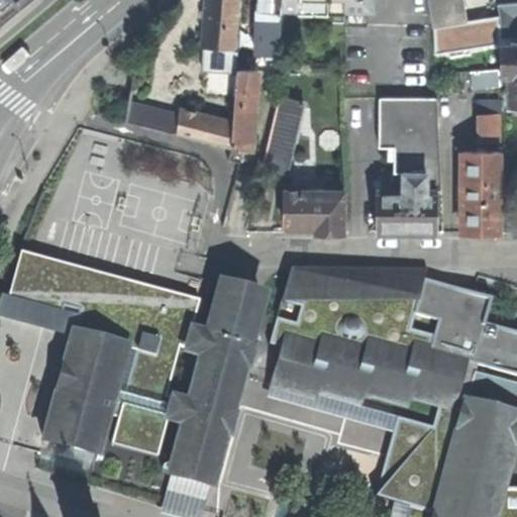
[(0,0),(0,21),(26,0),(0,0)]
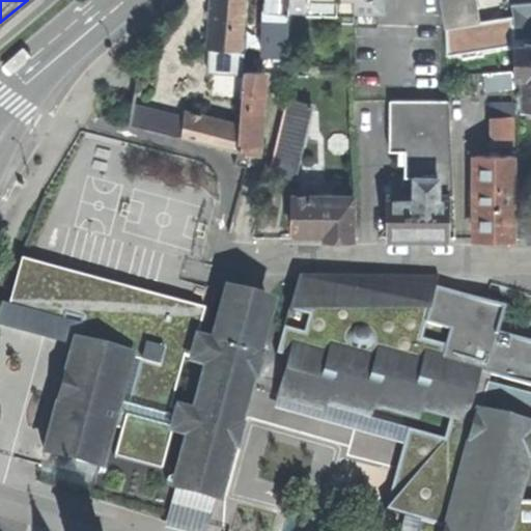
[(212,0),(208,49),(242,52),(245,0),(212,0)]
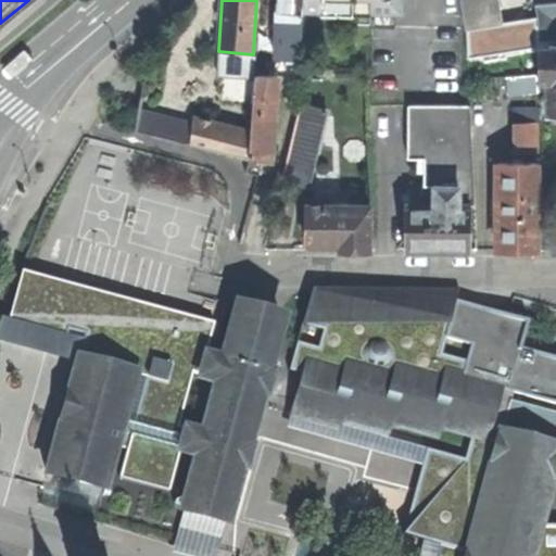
[(281,0),(279,59),(303,60),(304,9),(304,0),(281,0)]
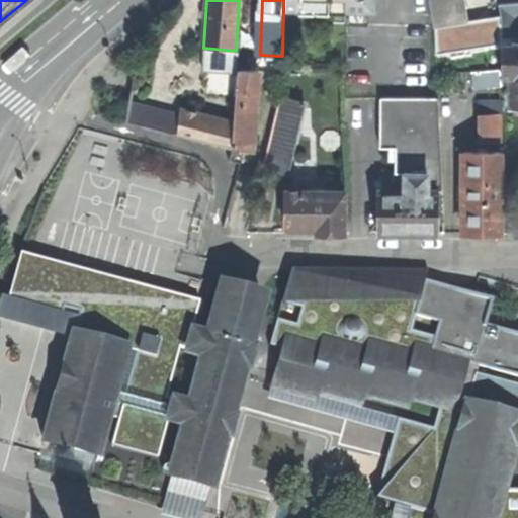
[(283,0),(283,8),(377,11),(377,0),(283,0)]
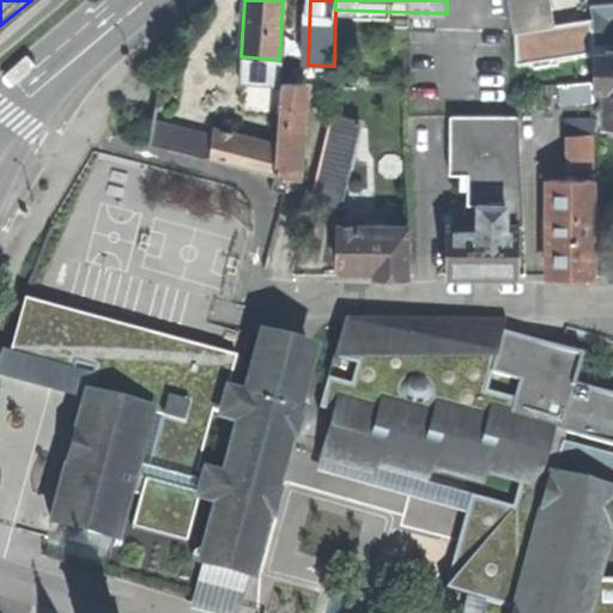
[(508,0),(514,31),(550,26),(545,0),(508,0)]
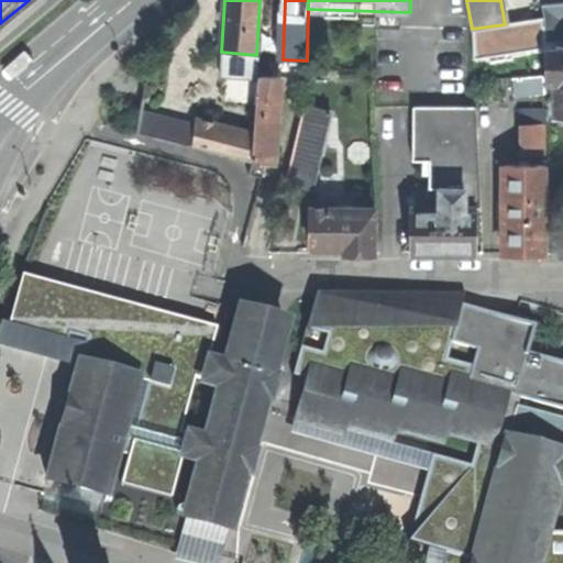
[(554,84),(555,116),(562,114),(562,45),(561,46),(561,18),(562,18),(562,2),(541,4),(544,19),(545,84),(554,84)]
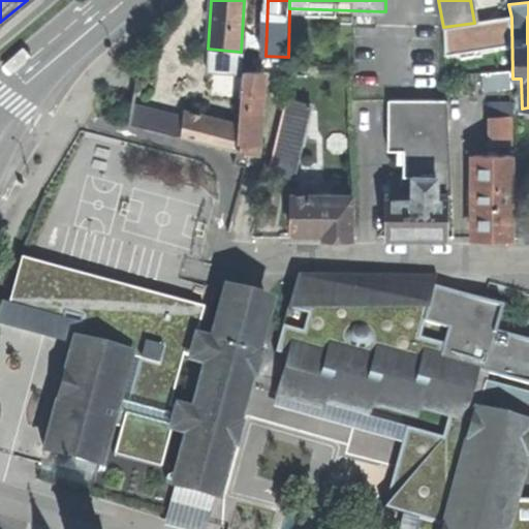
[(500,89),(511,88),(510,71),(483,73),(484,87),(499,86),(500,89)]
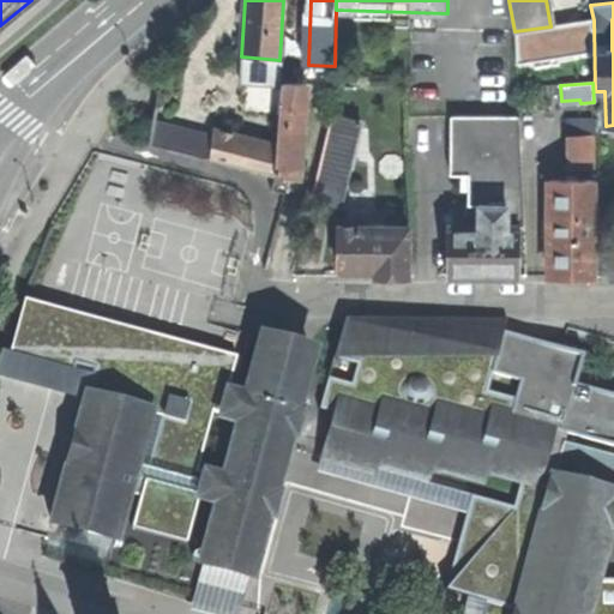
[(211,157),(301,180),(304,133),(306,85),(281,84),(277,144),(260,139),(258,145),(214,133),(211,157)]
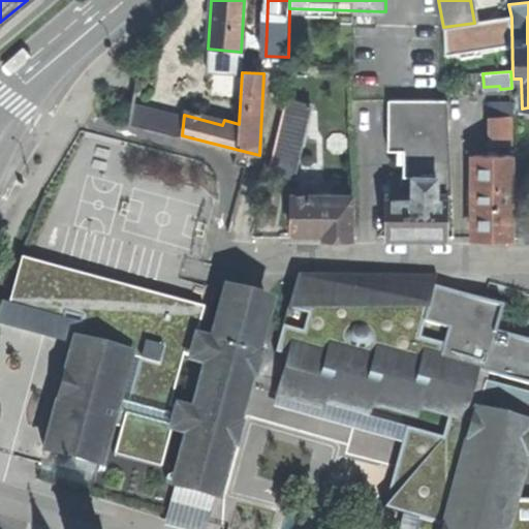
[(268,174),(292,178),(311,104),(285,98),(280,119),(268,174)]
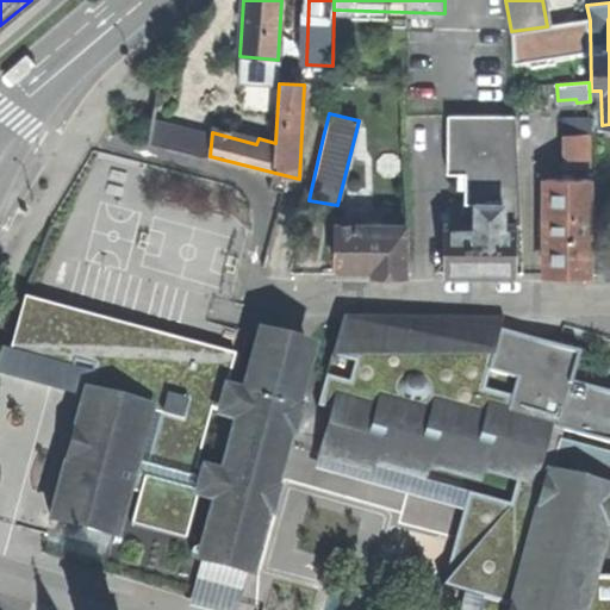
[(521,224),(515,116),(449,114),(449,173),(466,174),(466,204),(478,204),(478,224),(446,224),(444,274),(483,274),(517,274),(517,224),(521,224)]
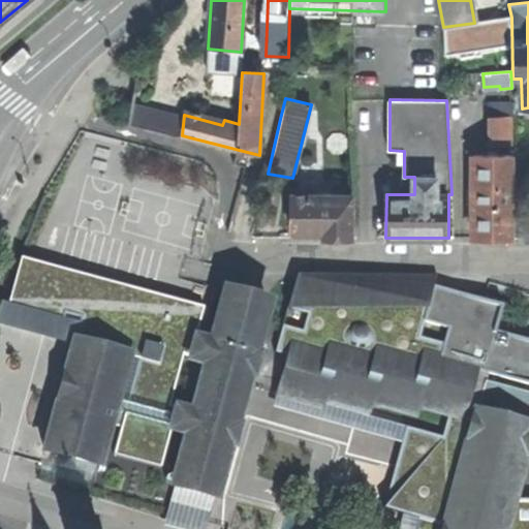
[(490,145),(512,145),(512,100),(489,100),(490,145)]
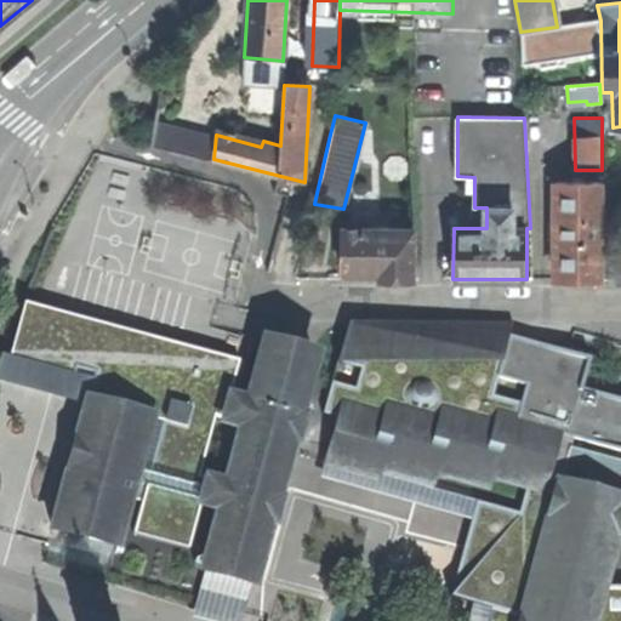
[(582,279),(602,279),(602,182),(556,182),(556,279),(582,279)]
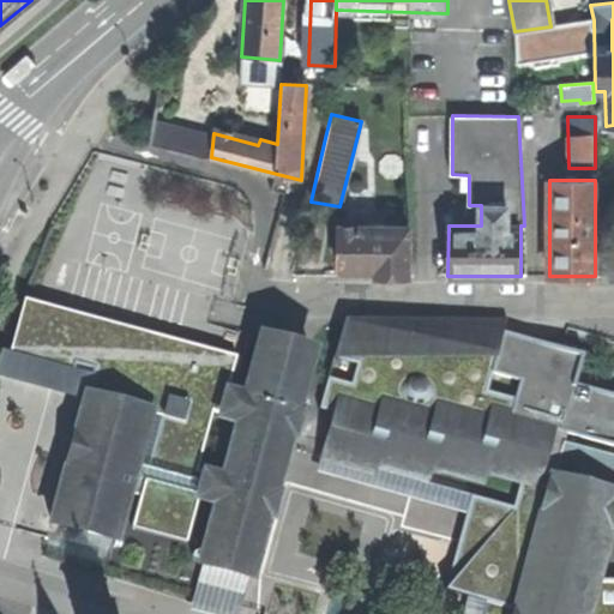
[(409,276),(409,227),(338,227),(337,269),(375,269),(375,276),(393,276),(409,276)]
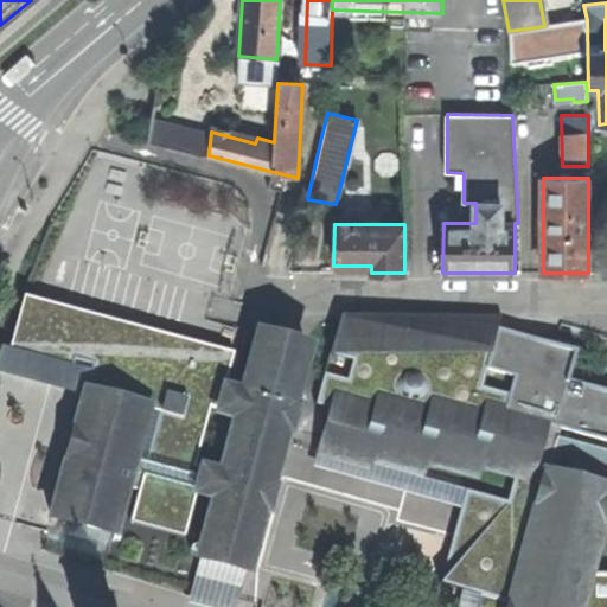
[(90,374),(113,379),(123,383),(120,398),(149,407),(127,487),(138,491),(131,521),(184,535),(196,492),(203,494),(209,468),(224,473),(238,417),(218,411),(225,388),(234,353),(24,295),(8,351),(5,351),(0,366),(0,372),(84,396),(85,390),(90,374)]
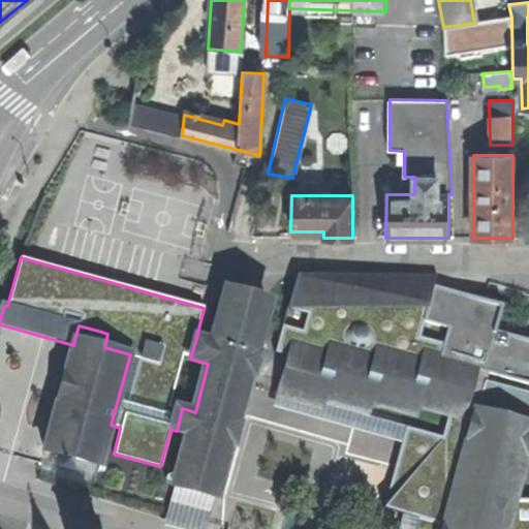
[(528,367),(528,310),(448,289),(434,341),(418,337),(436,275),(297,277),(288,306),(286,311),(306,316),(301,333),(282,328),(274,354),(286,359),(276,396),(322,409),(325,399),(370,411),(372,403),(417,415),(419,406),(448,413),(441,438),(405,428),(402,440),(397,459),(398,459),(407,462),(404,473),(395,471),(384,508),(405,515),(401,528),(528,528),(528,498),(514,499),(516,494),(512,494),(517,479),(519,480),(521,473),(519,472),(522,459),(525,459),(527,449),(525,449),(528,434),(528,393),(485,380),(488,372),(496,374),(500,360),(528,367)]
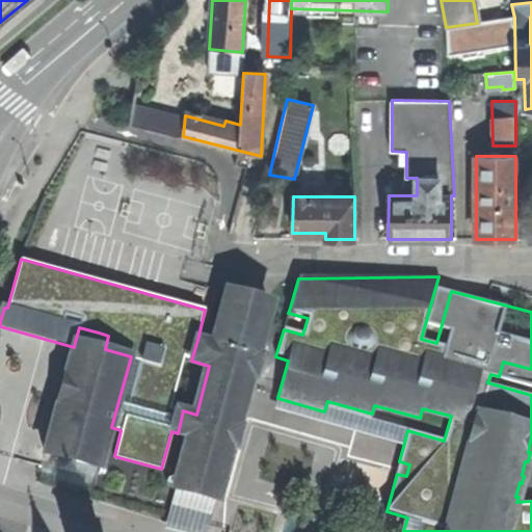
[(176,487),(216,499),(231,447),(236,448),(239,436),(241,426),(236,425),(249,377),(255,378),(261,356),(255,354),(269,302),(229,292),(214,344),(197,340),(191,361),(209,366),(196,415),(183,410),(178,433),(190,436),(176,487)]
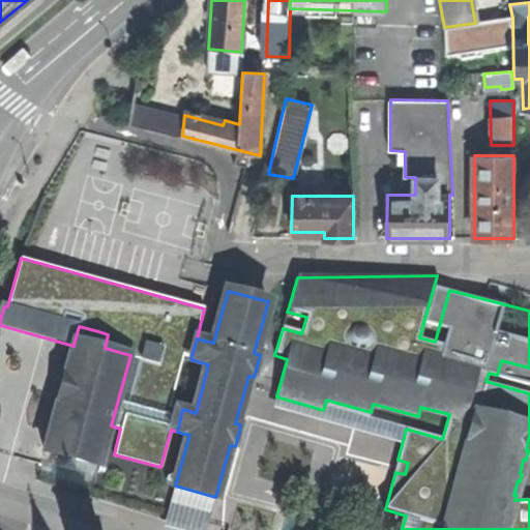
[(108,334),(98,331),(79,326),(75,341),(74,346),(45,450),(100,466),(111,425),(130,355),(105,348),(108,334)]
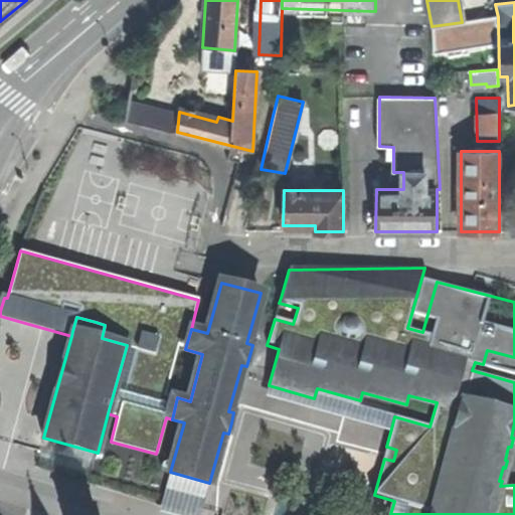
[(266,394),(391,428),(394,416),(358,407),(360,400),(317,388),(314,398),(269,385),(266,394)]
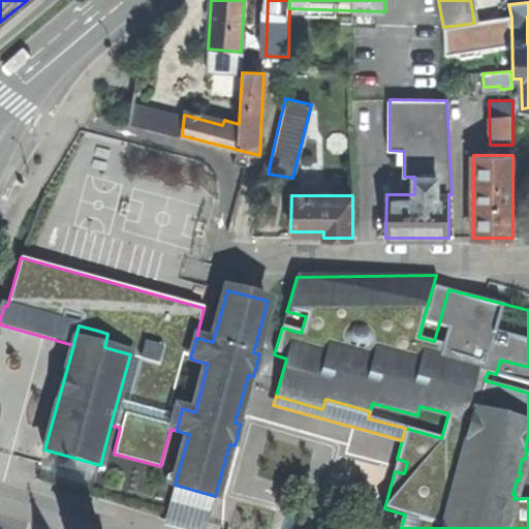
[(394,471),(395,471),(404,473),(407,462),(398,459),(394,471)]
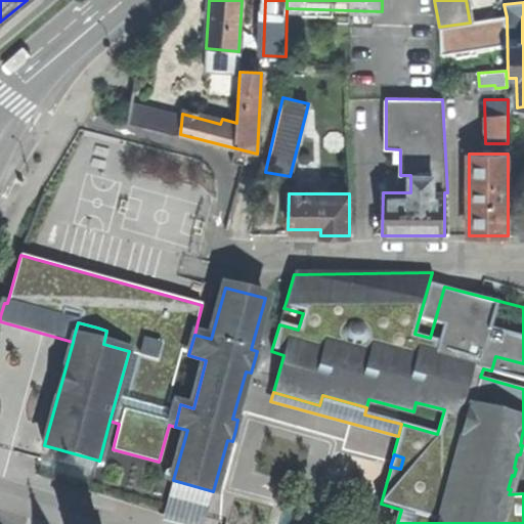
[(214,492),(213,491),(173,480),(166,507),(207,518),(214,492)]
